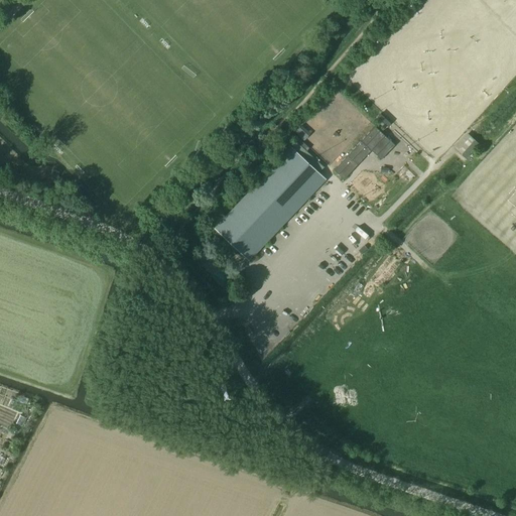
[(378,115),(375,119),(385,128),(388,124),(378,115)]
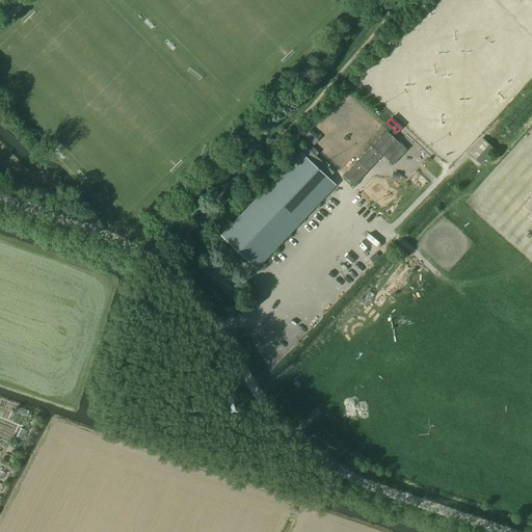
[(386,130),(344,176),(354,185),(382,155),(393,164),(406,150),(386,130)]
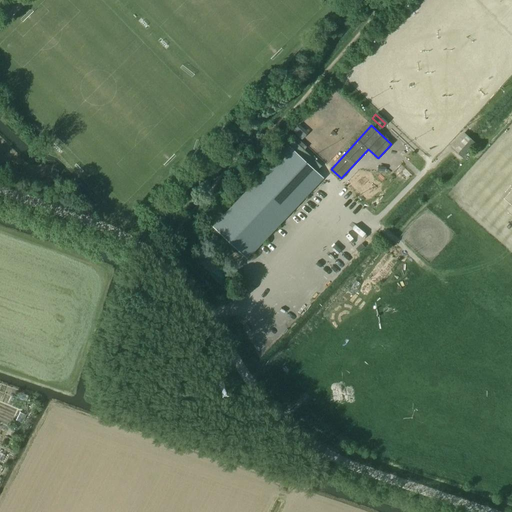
[(247,258),(322,178),(316,171),(321,166),(304,149),(306,147),(289,131),(283,138),(290,145),(212,226),(247,258)]
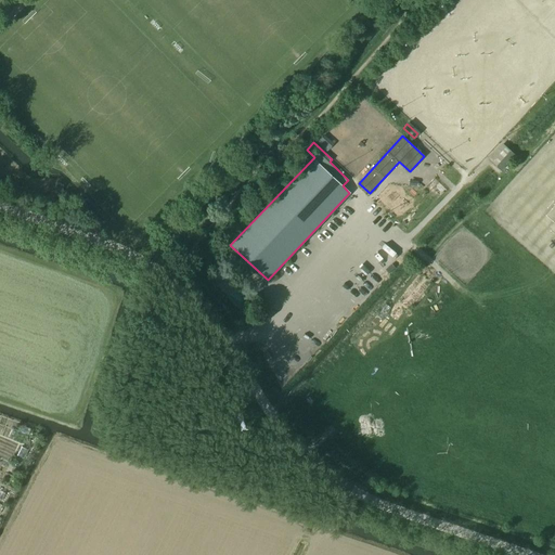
[(510,151),(495,166),(501,170),(515,155),(510,151)]
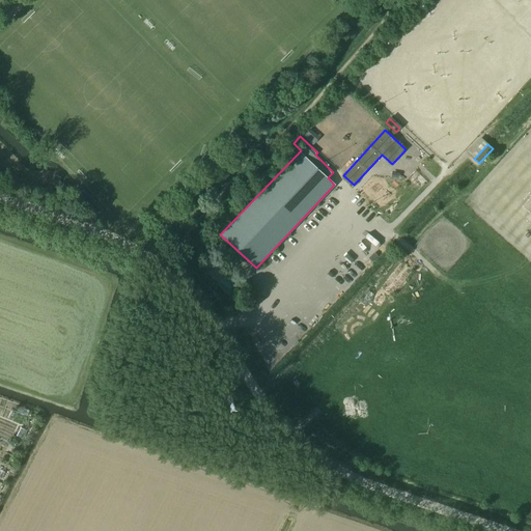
[(28,164),(26,169),(37,173),(39,168),(28,164)]
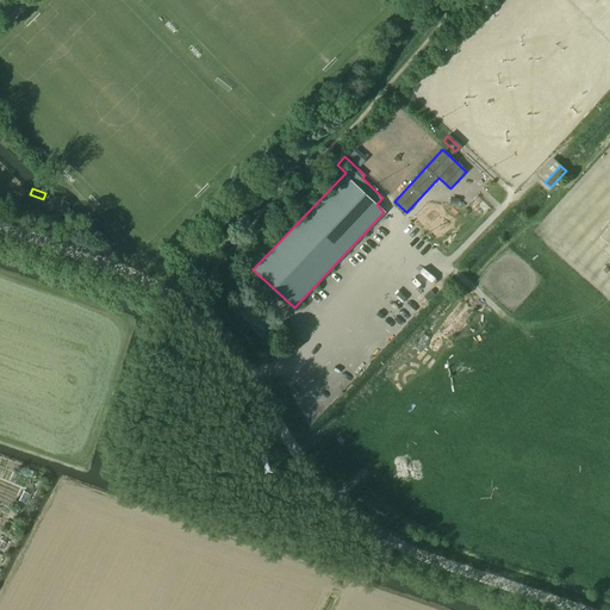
[(24,491),(19,502),(26,505),(31,495),(24,491)]
